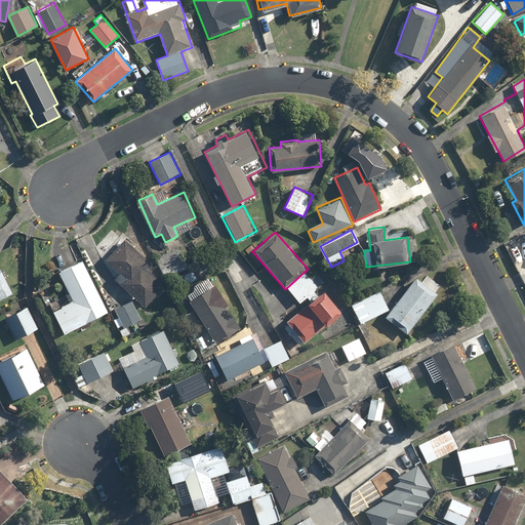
[(152,263),(124,238),(104,259),(124,278),(119,283),(145,307),(164,284),(147,269),(152,263)]
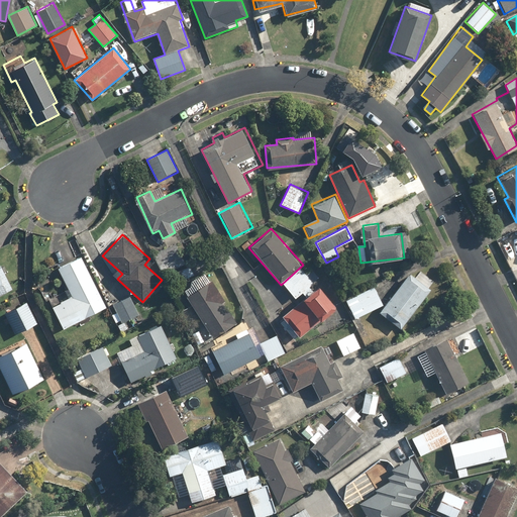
[(176,242),(152,252),(162,273),(185,263),(176,242)]
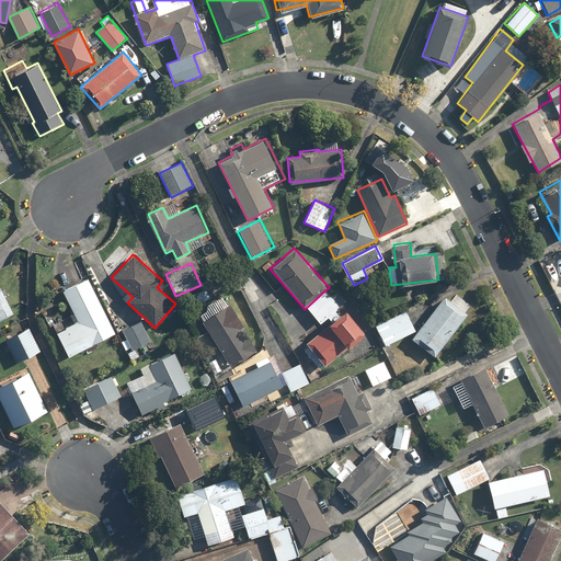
[(116,333),(87,279),(63,293),(77,320),(57,330),(72,356),(116,333)]
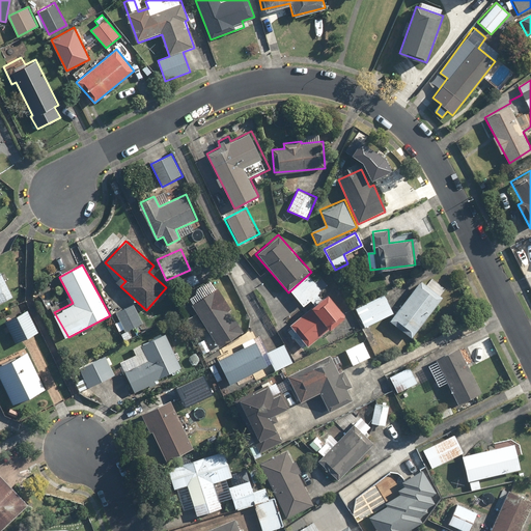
[(0,273),(0,302),(14,296),(2,273),(0,273)]
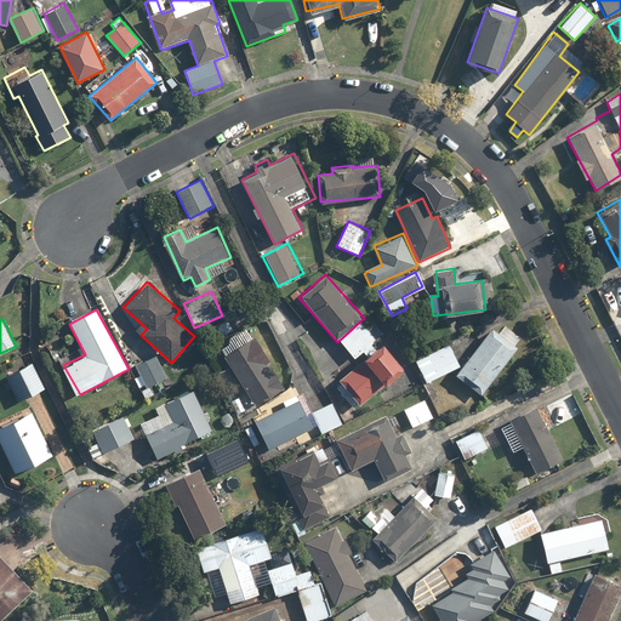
[(234,329),(229,319),(212,329),(217,339),(234,329)]
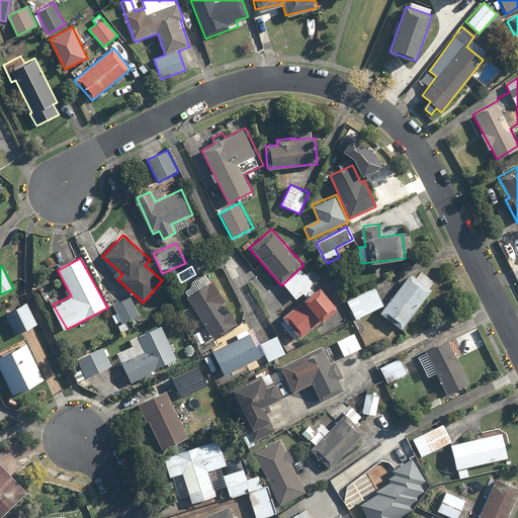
[(204,274),(180,289),(213,342),(240,326),(231,311),(227,313),(221,303),(224,300),(210,280),(208,281),(204,274)]
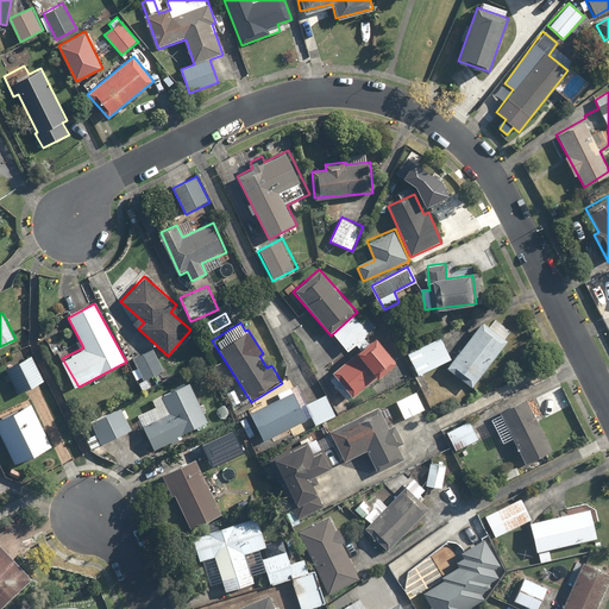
[(507,341),(482,324),(449,369),(472,387),(507,341)]
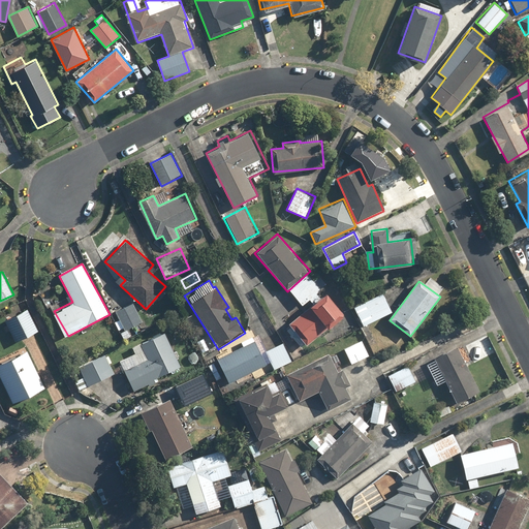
[(346,314),(327,292),(291,325),(311,347),(346,314)]
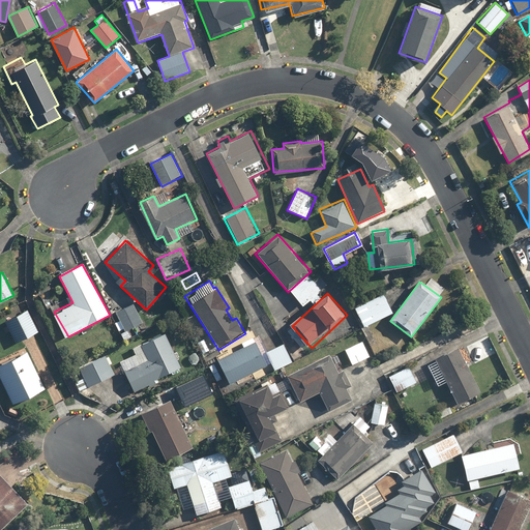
[(383,294),(354,307),(362,325),(391,313),(383,294)]
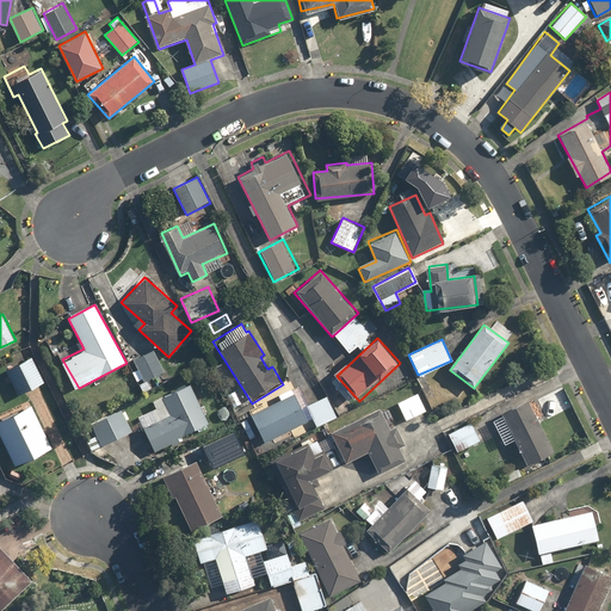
[(155,349),(133,360),(143,381),(166,370),(155,349)]
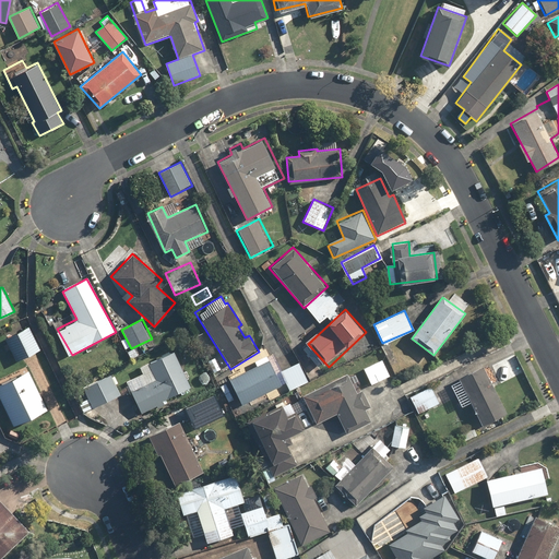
[(28,325),(6,336),(18,361),(40,351),(28,325)]
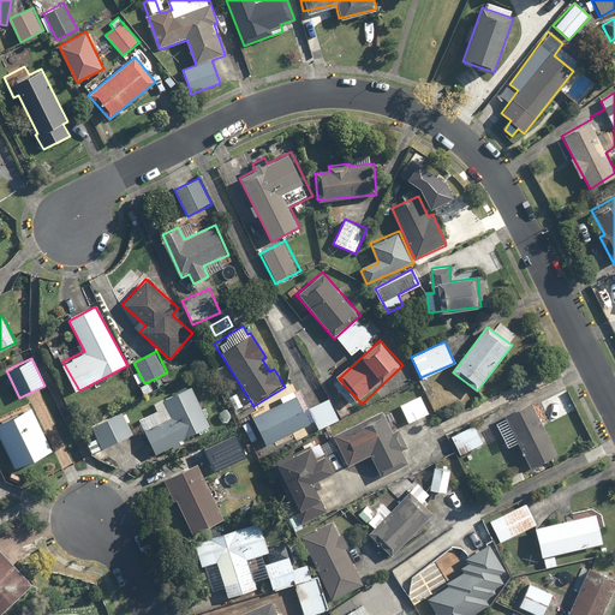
[(212,427),(190,386),(161,401),(169,416),(142,430),(155,455),(212,427)]
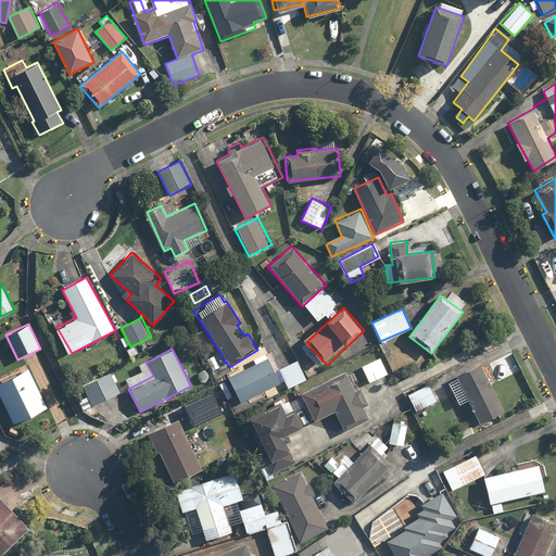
[(272,354),(266,357),(230,377),(245,404),(279,384),(282,391),(305,378),(295,361),(280,369),(272,354)]
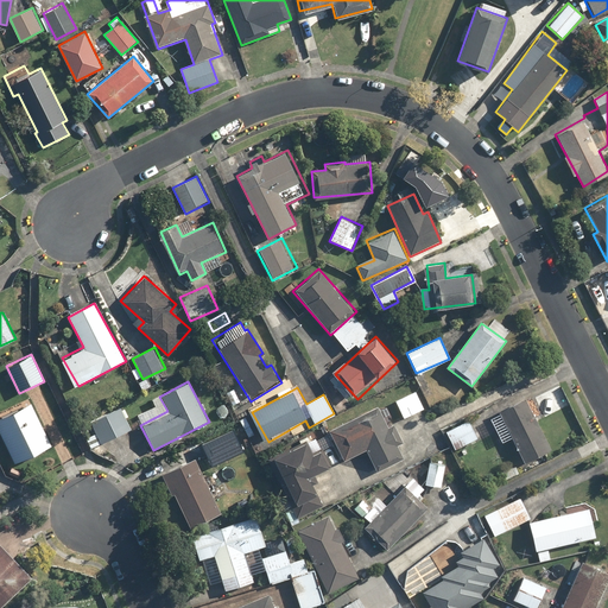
[(416,391),(397,398),(404,418),(423,411),(416,391)]
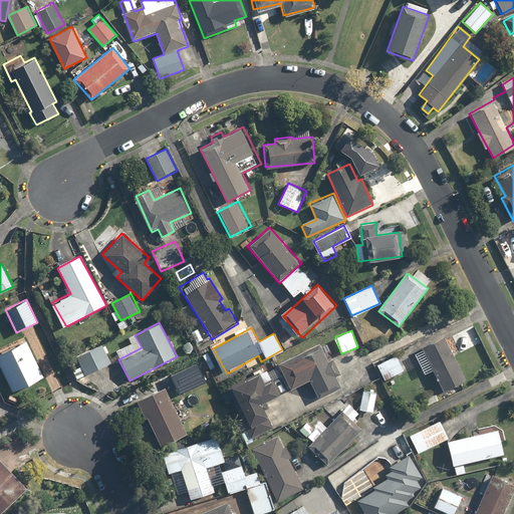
[(467,379),(445,336),(415,351),(427,375),(433,372),(443,392),(467,379)]
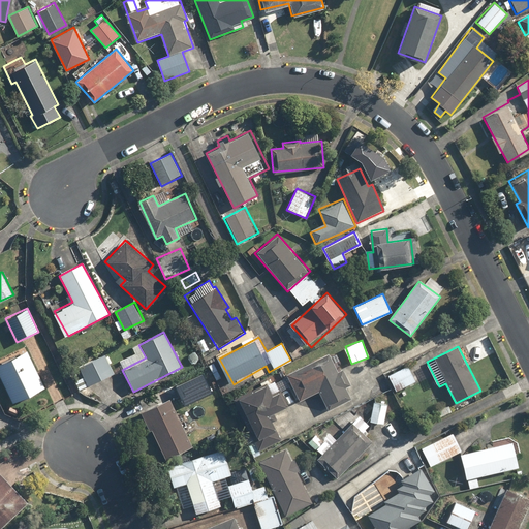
[(27,350),(0,363),(0,377),(12,403),(45,387),(27,350)]
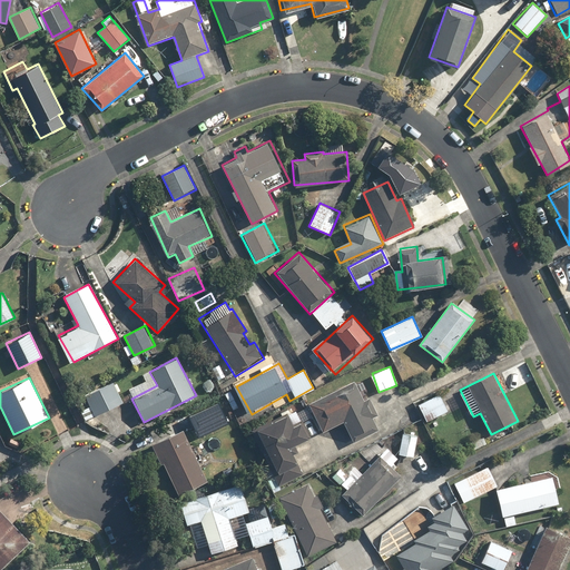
[(354,381),(308,402),(310,405),(301,410),(306,420),(314,415),(322,433),(344,423),(354,445),(380,433),(373,419),(380,414),(372,396),(363,401),(354,381)]
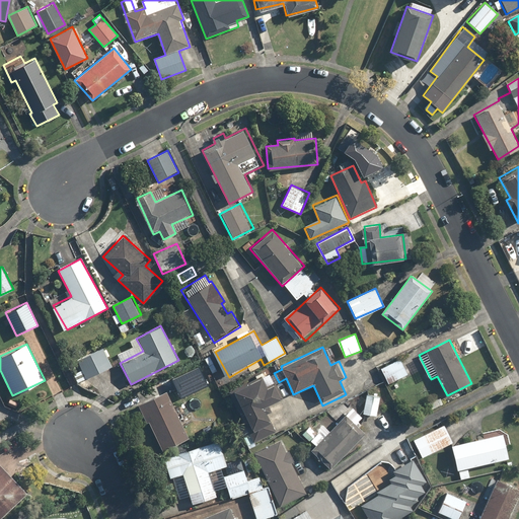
[(101,348),(77,362),(88,380),(113,366),(101,348)]
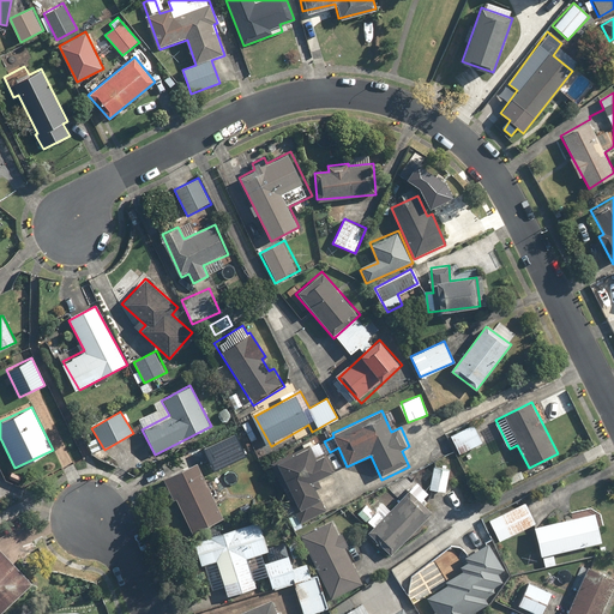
[(485,443),(474,421),(449,434),(459,456),(485,443)]
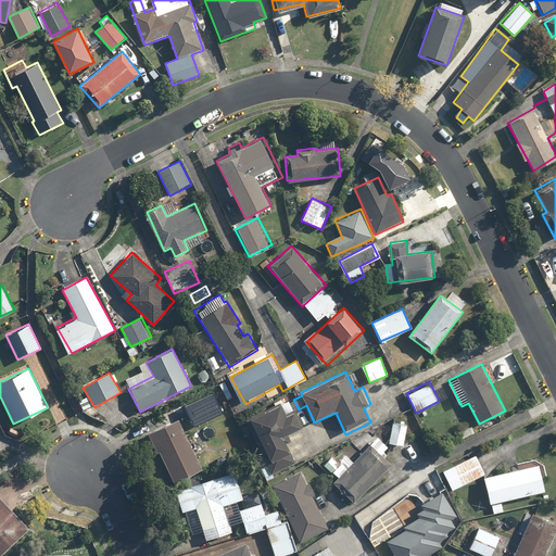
[(202,397),(179,407),(187,425),(210,415),(202,397)]
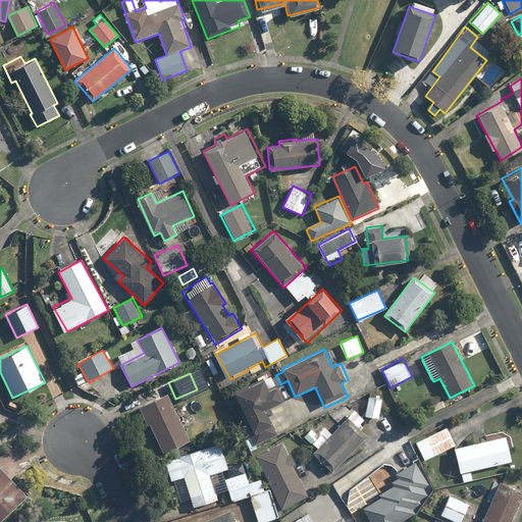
[(260,376),(230,390),(253,436),(272,427),(264,410),(283,401),(275,385),(267,389),(260,376)]
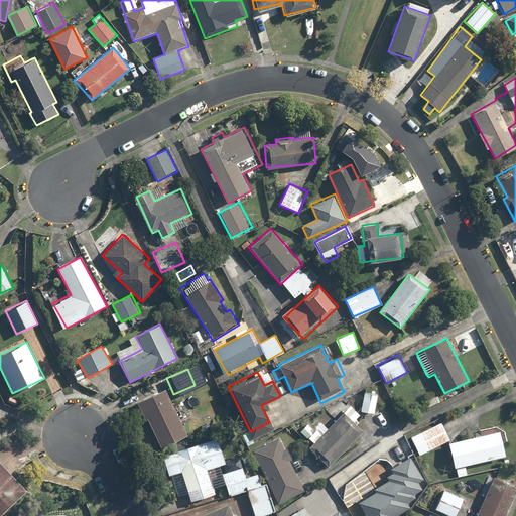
[(165,388),(138,401),(161,449),(189,436),(165,388)]
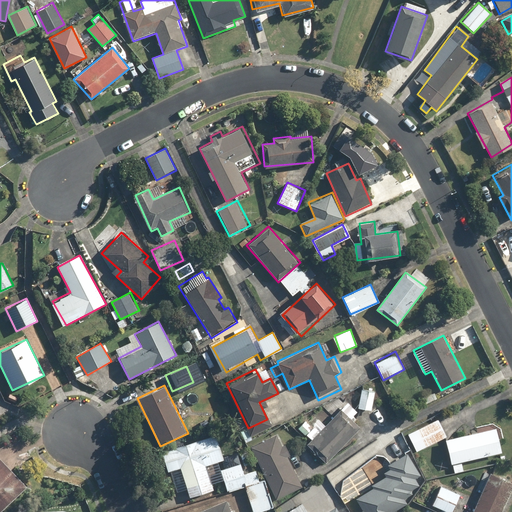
[(376,389),(361,387),(358,411),(373,413),(376,389)]
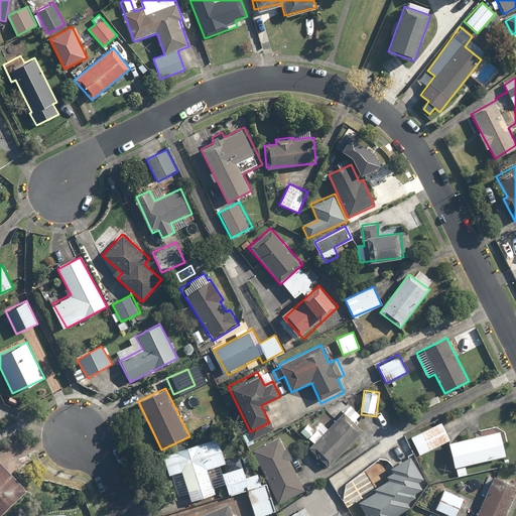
[(365,429),(344,411),(308,449),(330,469),(365,429)]
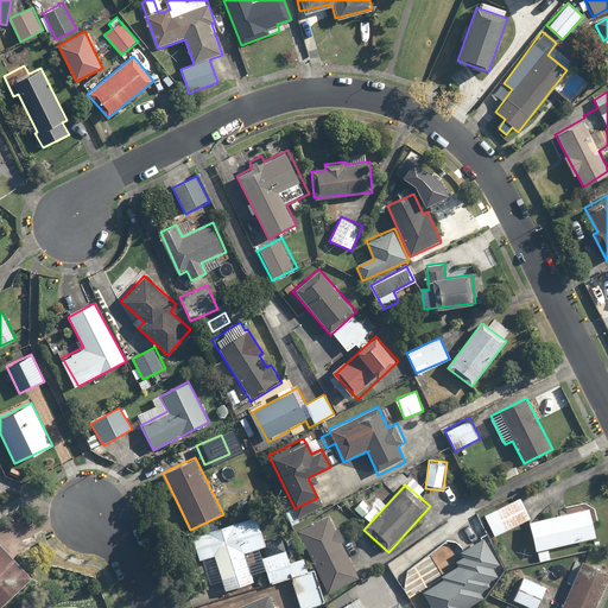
[(520,498),(485,517),(495,537),(531,518),(520,498)]
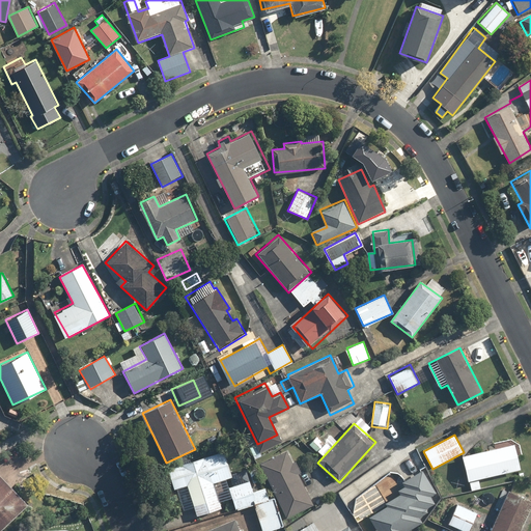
[(469,482),(470,482),(472,490),(482,487),(481,479),(522,471),(515,443),(463,455),(469,482)]
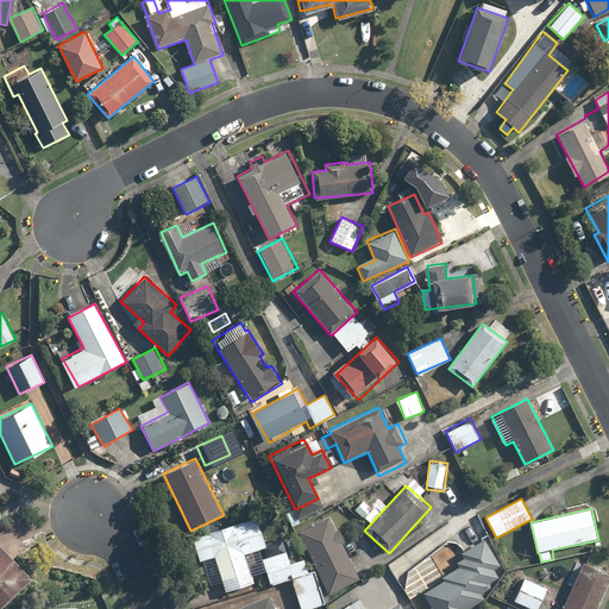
[(330,516),(299,531),(327,595),(332,592),(334,597),(346,592),(344,588),(359,581),(341,542),(345,541),(339,528),(336,529),(330,516)]
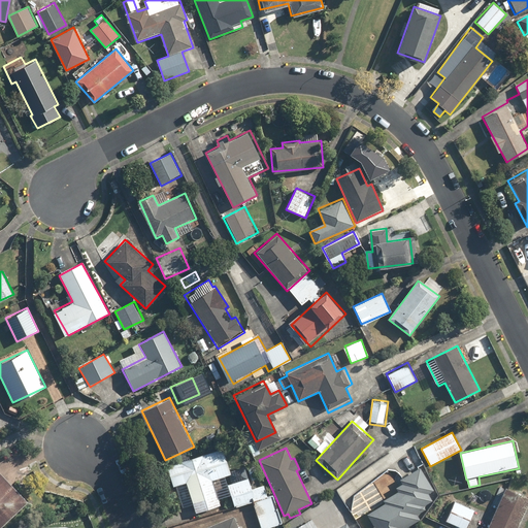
[(225,450),(167,465),(173,487),(186,484),(194,513),(220,505),(212,480),(220,477),(222,487),(229,485),(235,508),(254,503),(260,527),(266,527),(282,524),(273,494),(267,496),(264,485),(252,489),(249,480),(254,479),(251,467),(231,472),(225,450)]
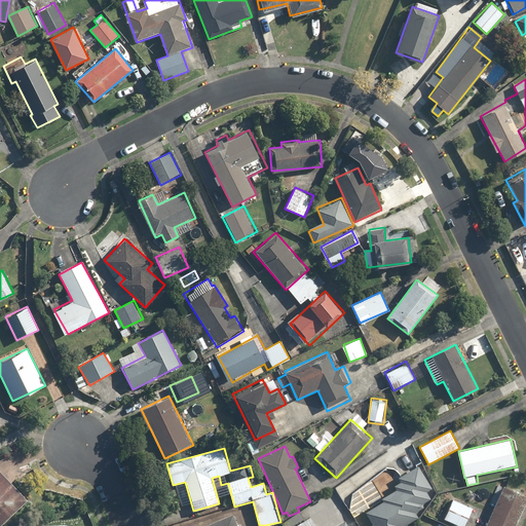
[(373,523),(368,525),(404,525),(418,517),(415,513),(424,508),(423,504),(430,500),(426,493),(433,489),(418,465),(399,478),(402,482),(393,486),(397,490),(382,498),(383,501),(366,512),(373,523)]
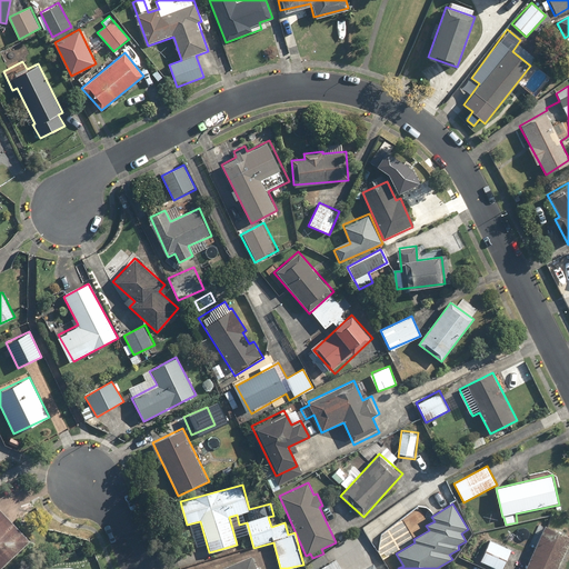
[(0,567),(29,540),(0,508),(0,567)]
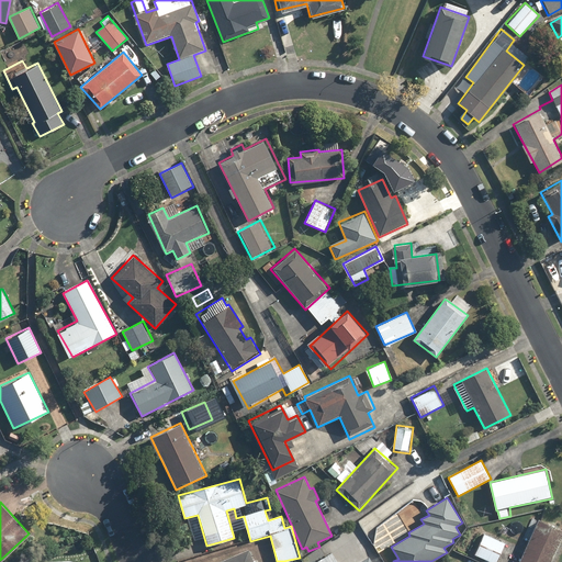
[(554,561),(561,543),(561,527),(536,517),(518,561),(554,561)]
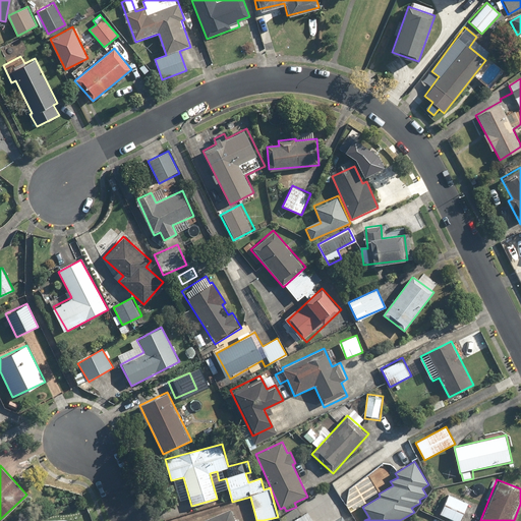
[(459,520),(468,503),(448,494),(439,514),(454,520),(459,520)]
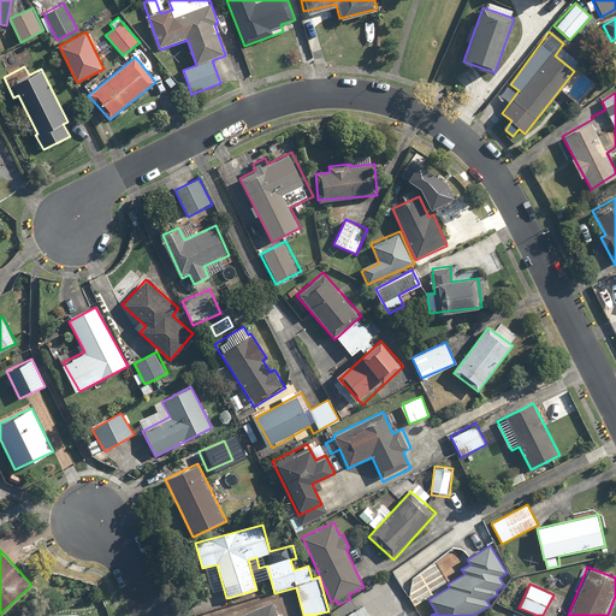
[(278,615),(274,603),(236,615),(278,615)]
